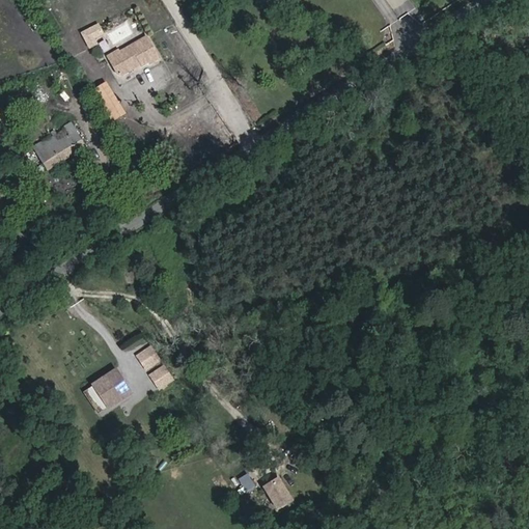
[(80,30),(87,46),(106,36),(99,21),(80,30)]
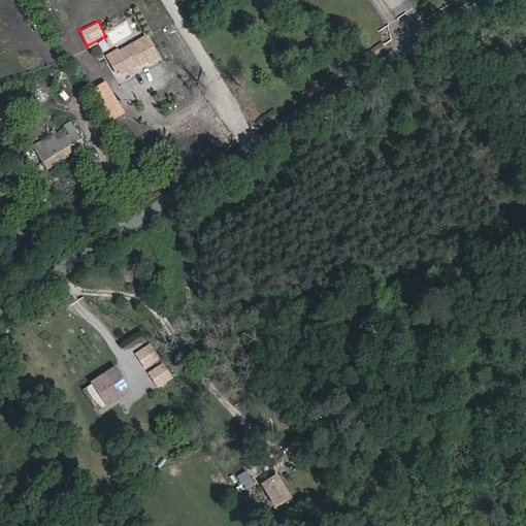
[(148,62),(157,57),(144,35),(117,51),(116,55),(107,59),(117,75),(132,66),(133,63),(138,61),(139,64),(146,61),(148,62)]
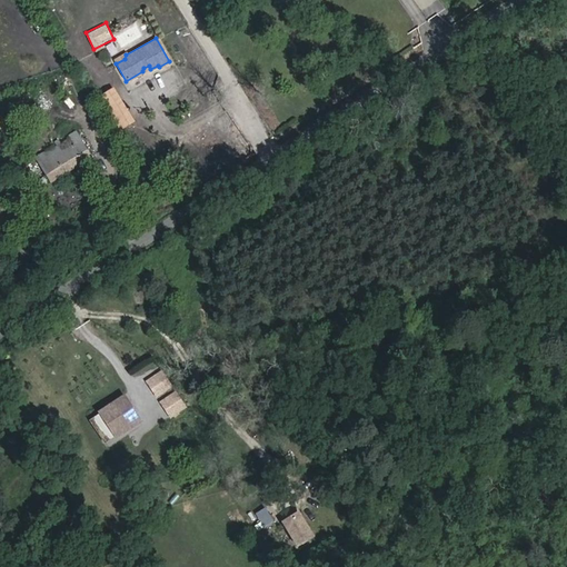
[(113,59),(116,63),(125,59),(126,55),(125,52),(113,59)]
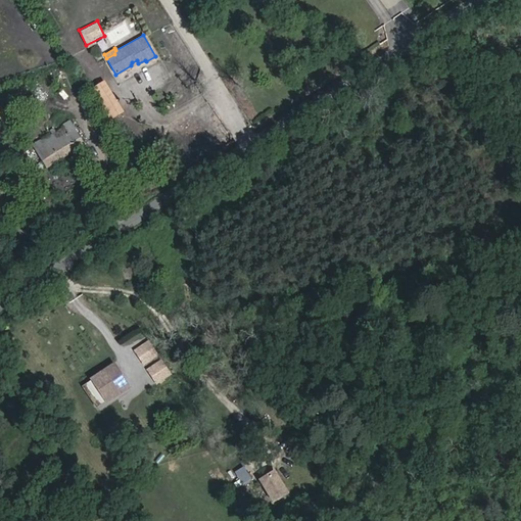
[(106,121),(124,112),(107,78),(90,87),(106,121)]
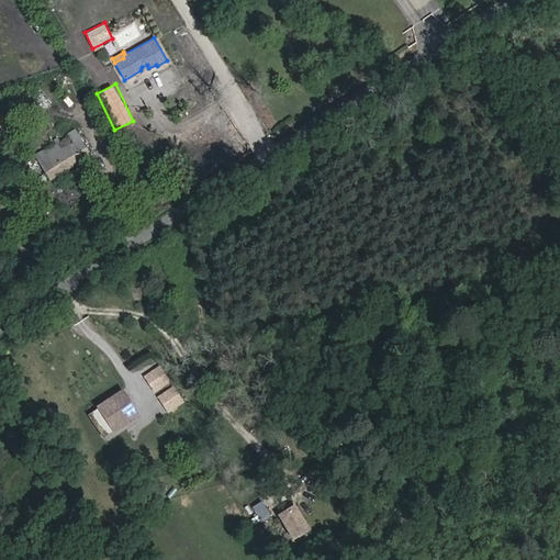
[(67,137),(35,158),(48,180),(90,154),(82,143),(75,148),(67,137)]
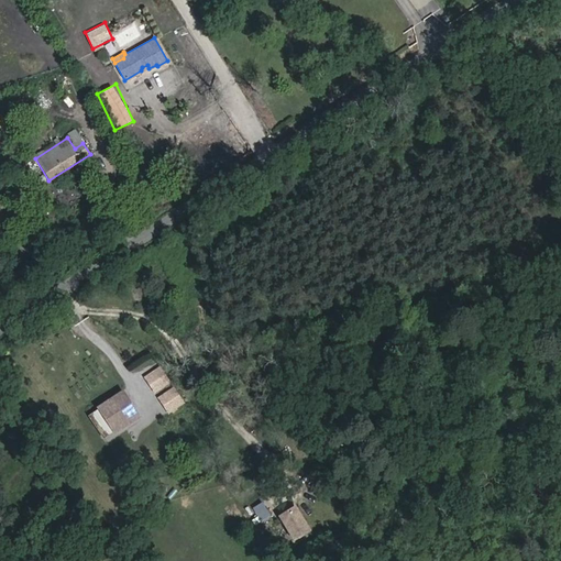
[(97,409),(112,431),(135,416),(120,393),(97,409)]
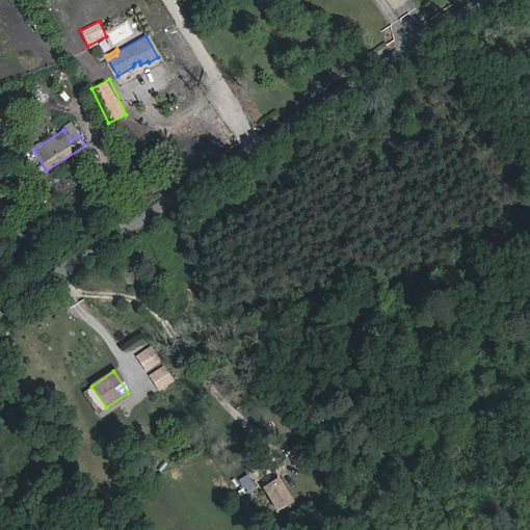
[(273,475),(265,480),(281,504),(290,499),(273,475)]
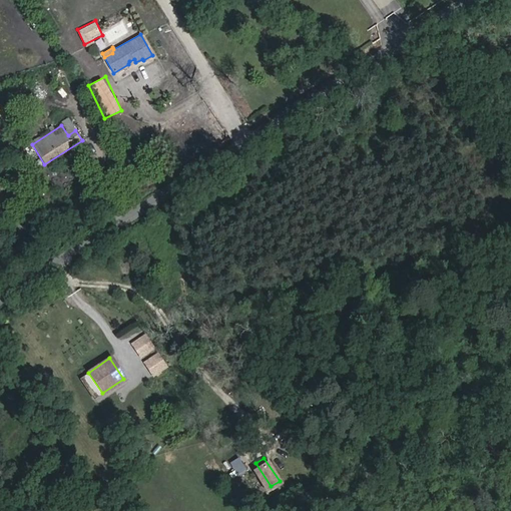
[(241,462),(230,465),(232,472),(243,470),(241,462)]
